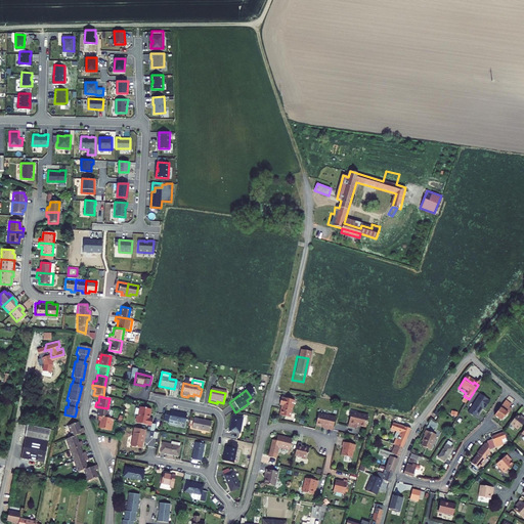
[(476,415),(478,416),(482,408),(484,409),(489,402),(479,396),(467,413),(474,419),(476,415)]
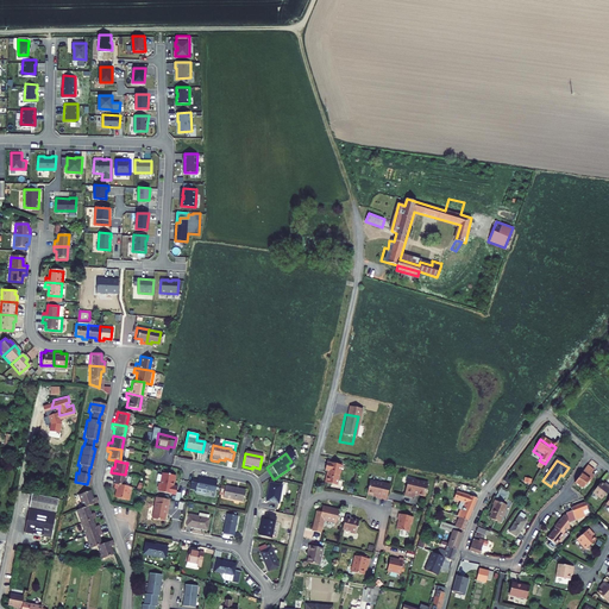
[(324,476),(321,487),(334,489),(338,469),(324,466),(321,475),(324,476)]
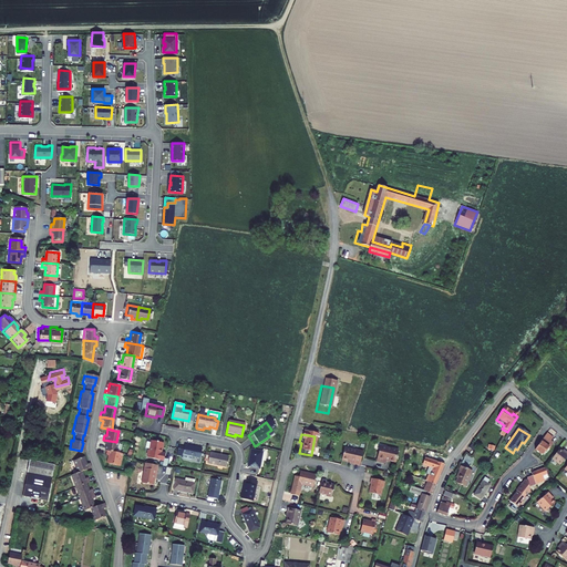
[(546,446),(548,449),(552,444),(548,443),(552,439),(546,435),(535,450),(540,454),(546,446)]
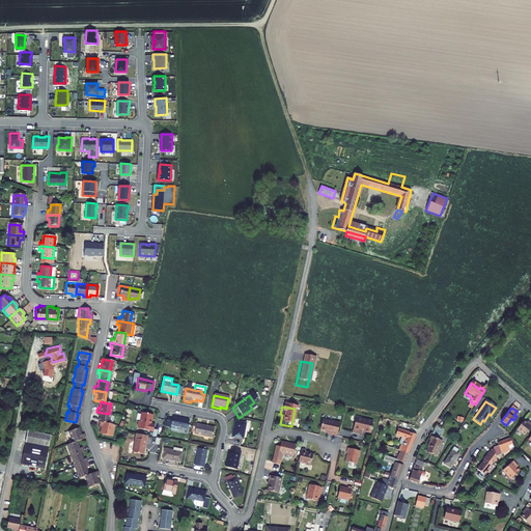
[(98,422),(100,422),(107,424),(109,414),(96,412),(95,416),(99,417),(98,422)]
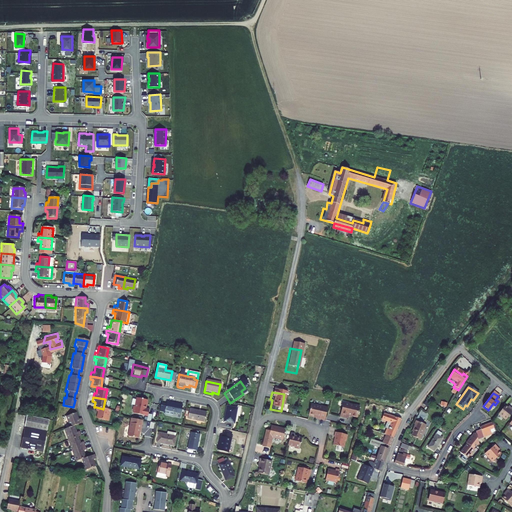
[(145,401),(134,398),(132,407),(131,408),(130,411),(131,412),(131,414),(145,417),(147,410),(143,409),(144,406),(145,401)]
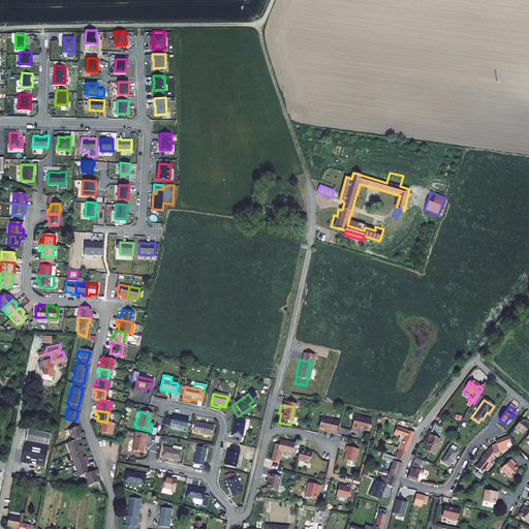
[(169,427),(169,426),(185,430),(188,419),(173,416),(172,419),(166,418),(165,426),(169,427)]
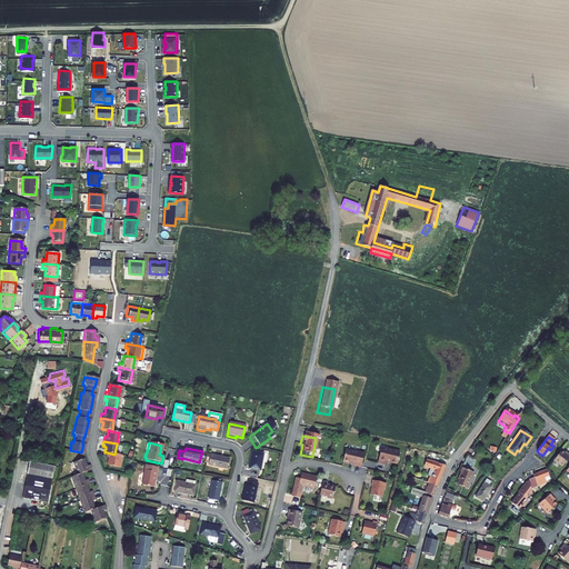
[(357,455),(343,451),(341,465),(349,466),(348,468),(359,470),(361,457),(357,456),(357,455)]
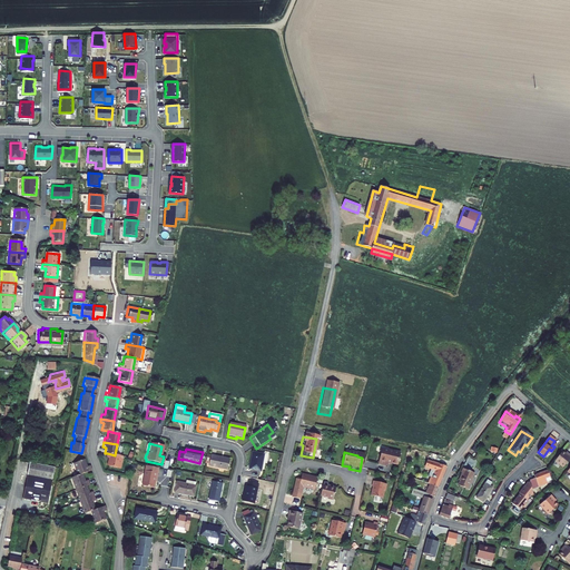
[(380,452),(375,468),(385,470),(386,468),(386,467),(389,467),(394,469),(397,455),(380,452)]
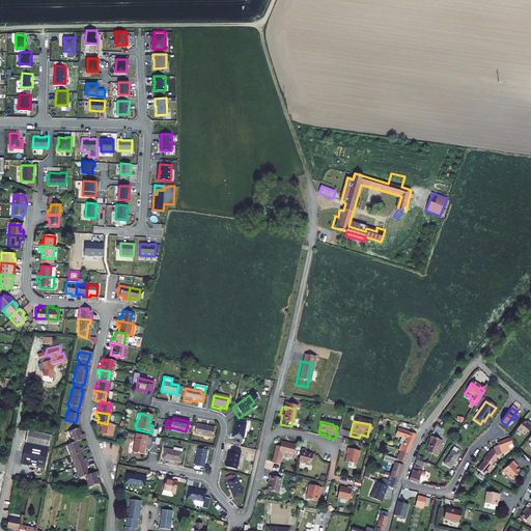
[(101,427),(100,435),(110,437),(112,425),(107,424),(100,422),(99,427),(101,427)]
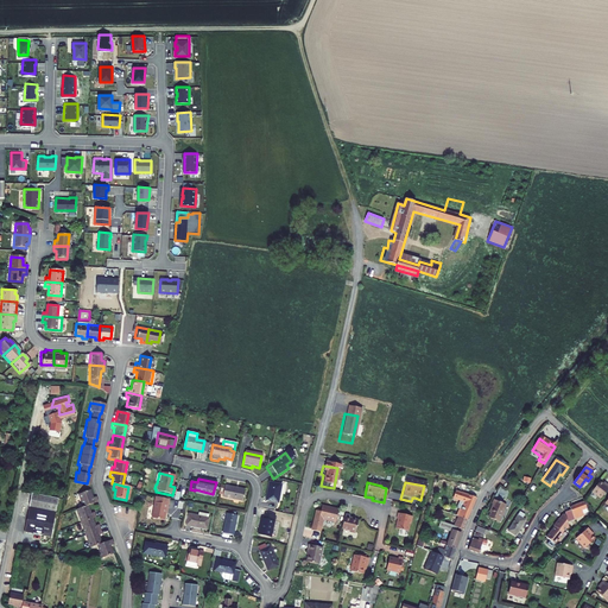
[(279,487),(267,483),(263,502),(274,505),(276,504),(277,496),(279,498),(282,498),(284,486),(279,485),(279,487)]
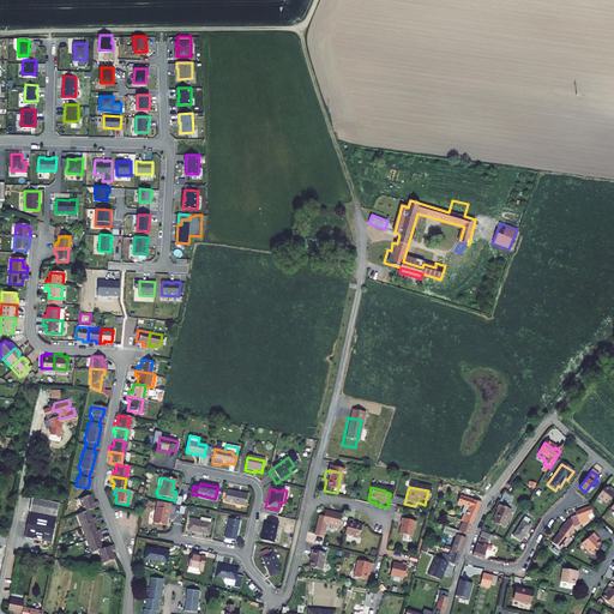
[(464,513),(474,517),(479,505),(462,499),(463,497),(464,497),(465,493),(453,489),(450,504),(465,510),(464,513)]
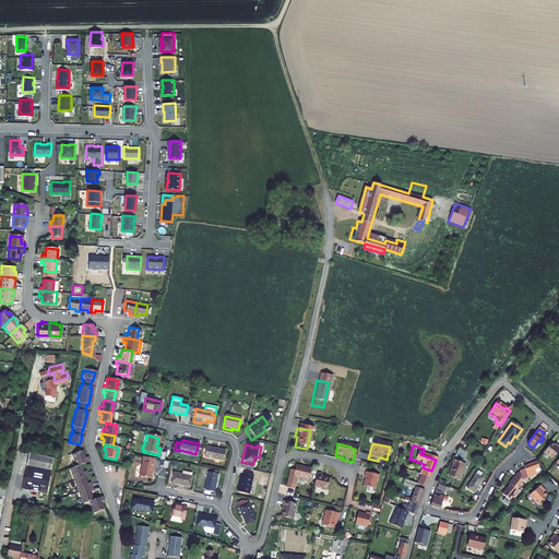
[(552,450),(547,445),(539,455),(548,462),(557,451),(554,448),(552,450)]
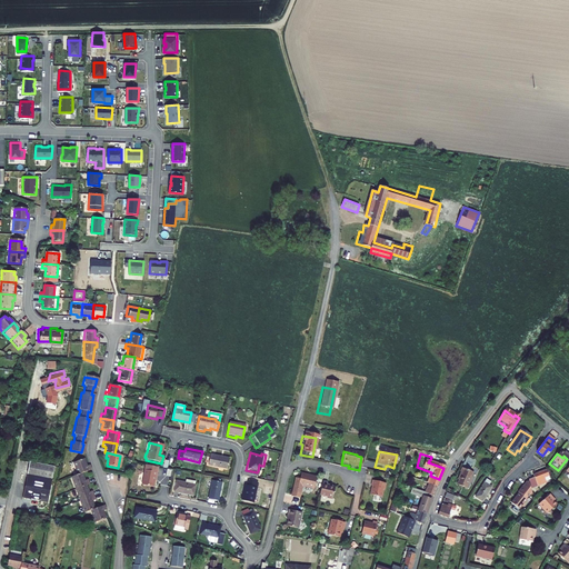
[(209,456),(207,466),(226,470),(228,460),(209,456)]
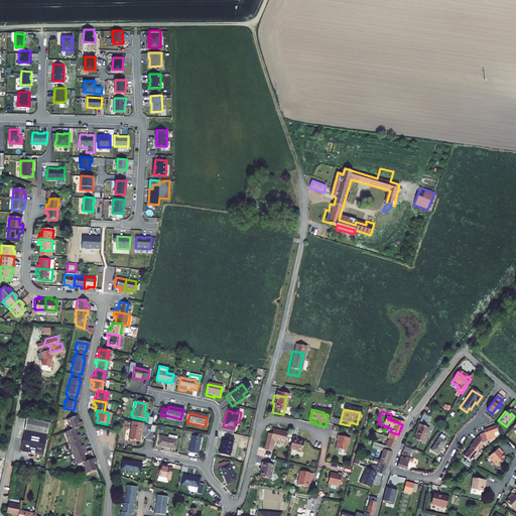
[(82,463),(87,474),(96,470),(93,463),(96,462),(95,458),(86,462),(83,455),(86,454),(83,445),(80,446),(77,440),(80,438),(78,434),(76,435),(73,429),(82,426),(81,422),(78,423),(75,417),(65,420),(70,431),(63,433),(76,466),(82,463)]
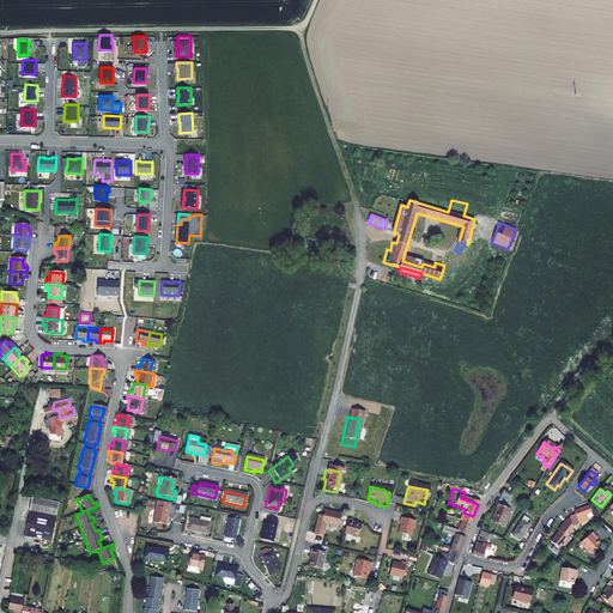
[(28,510),(54,516),(58,502),(31,497),(28,510)]
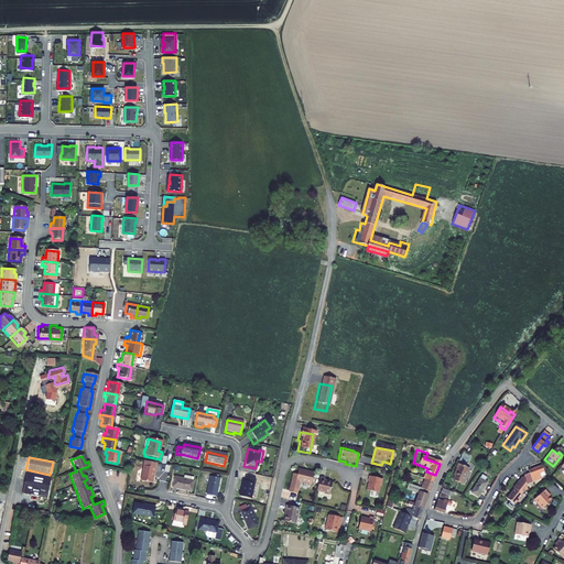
[(154,464),(142,462),(139,481),(150,484),(152,474),(154,464)]
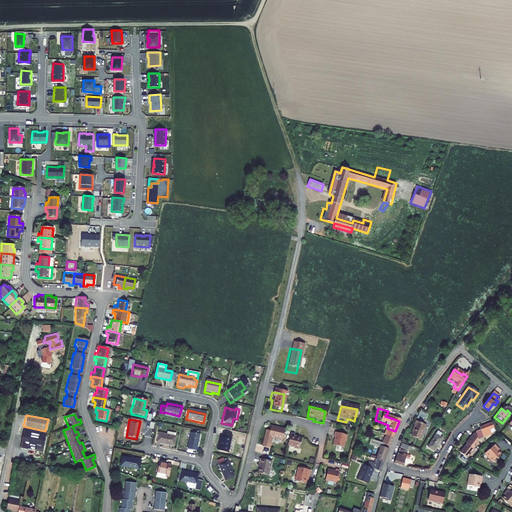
[(420,436),(421,436),(424,431),(423,431),(425,427),(416,422),(412,430),(413,430),(410,437),(418,441),(420,436)]
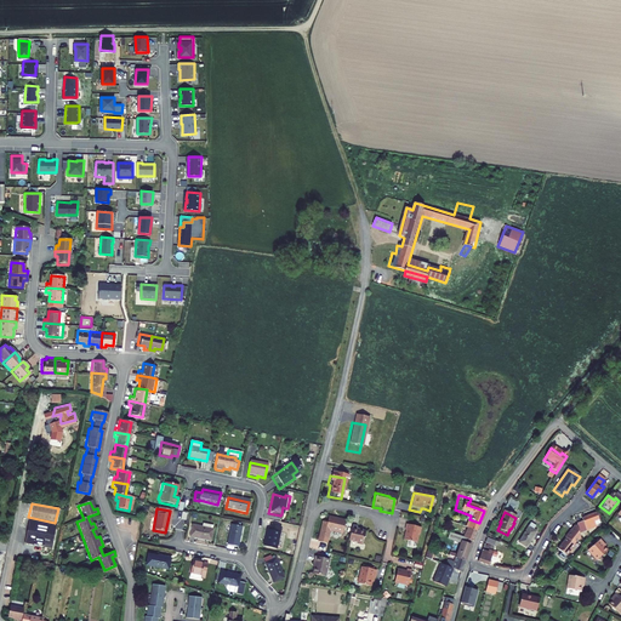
[(585,531),(586,534),(594,530),(592,524),(597,522),(593,514),(580,522),(581,524),(585,531)]
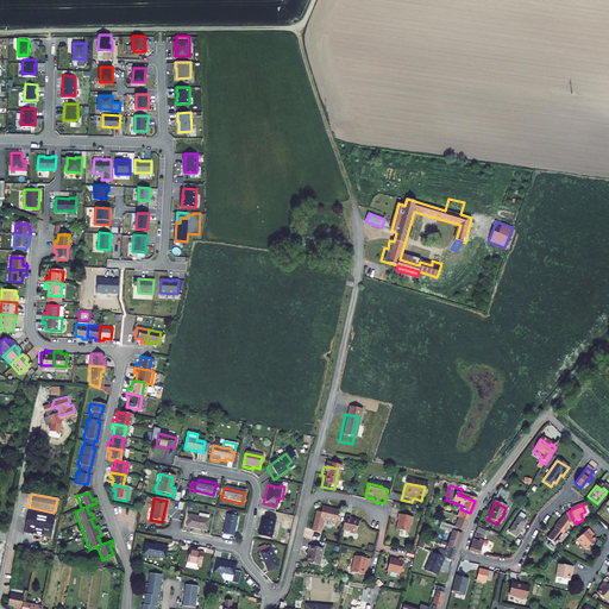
[(23,532),(49,537),(54,513),(27,507),(23,532)]
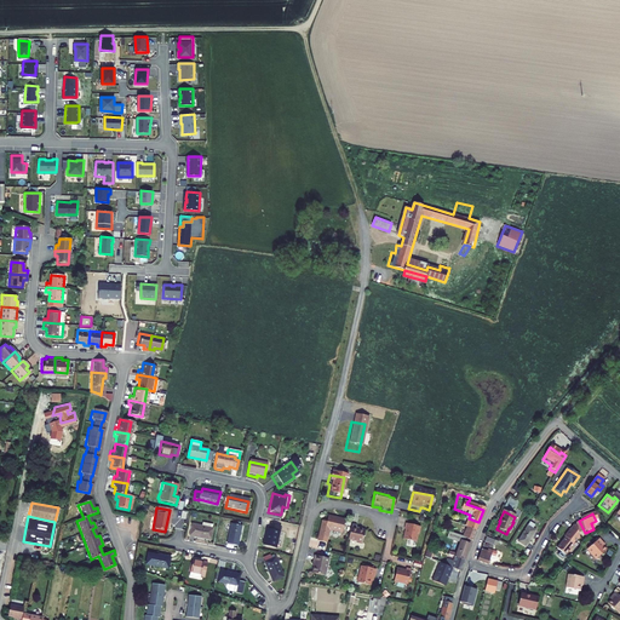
[(319,523),(315,543),(323,545),(326,532),(339,535),(342,522),(326,518),(325,524),(319,523)]
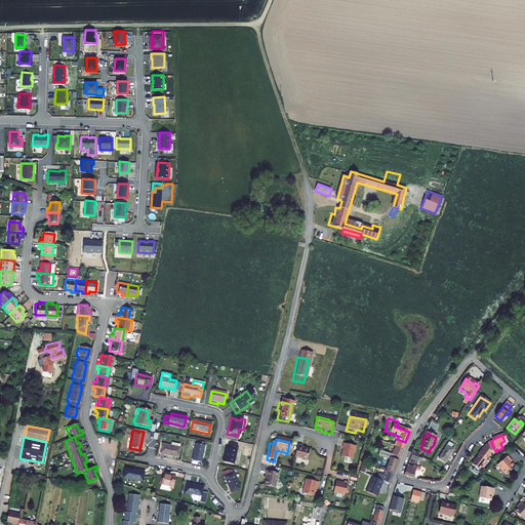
[(397,439),(394,448),(402,450),(405,442),(397,439)]
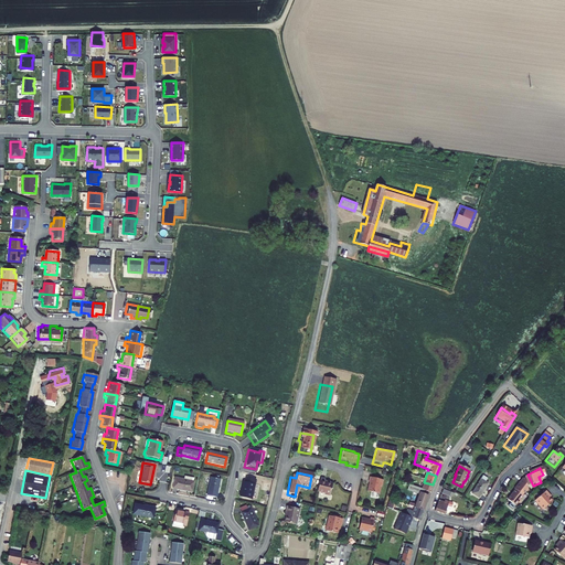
[(176,479),(173,488),(190,492),(193,479),(183,477),(183,480),(176,479)]
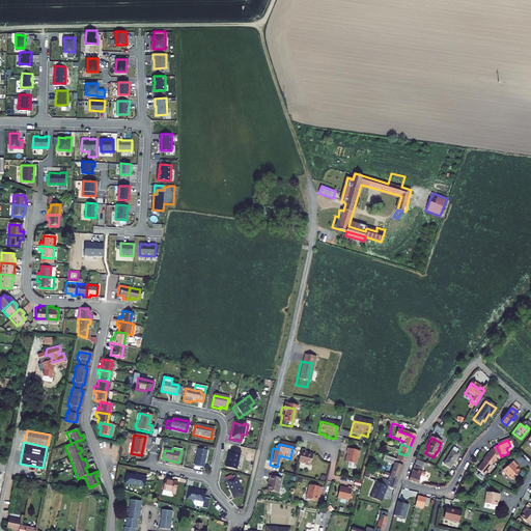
[(492,452),(494,457),(500,454),(497,448),(492,450),(493,451),(491,452),(492,452)]
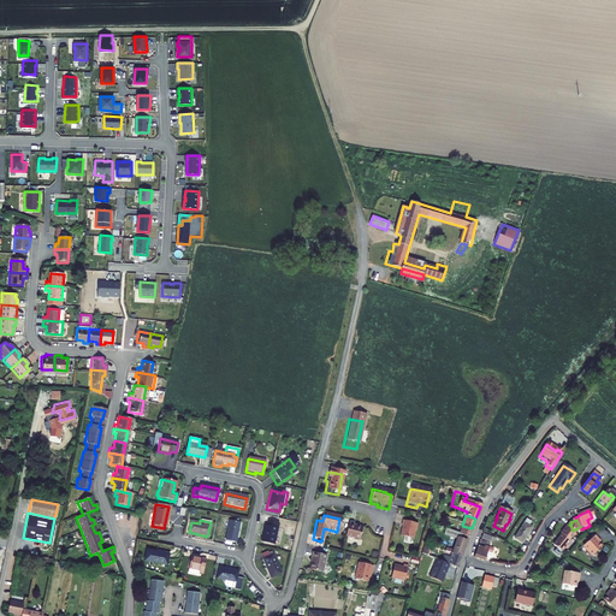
[(513,540),(520,545),(531,528),(527,527),(528,523),(525,521),(513,540)]
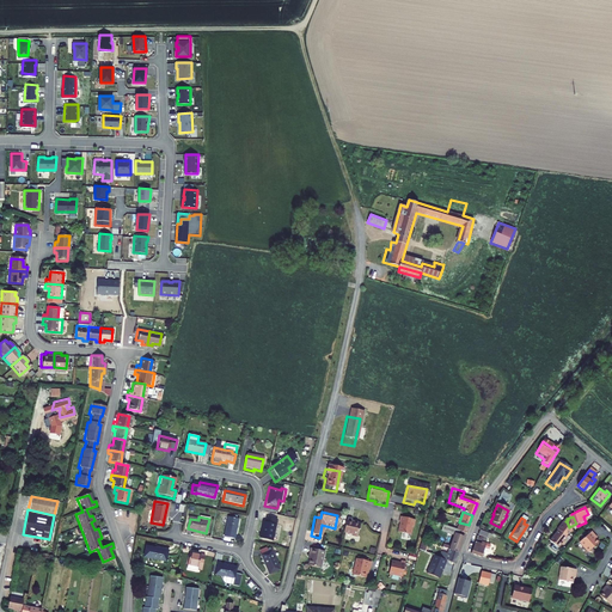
[(226,519),(221,538),(232,540),(237,520),(226,519)]
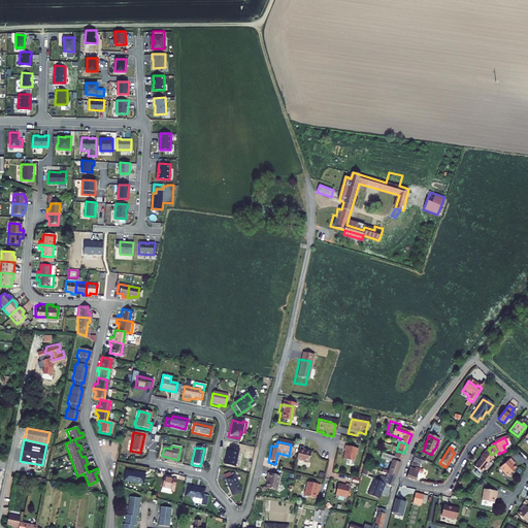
[(297,448),(295,461),(301,462),(300,464),(306,465),(308,454),(306,453),(301,452),(301,451),(301,449),(297,448)]
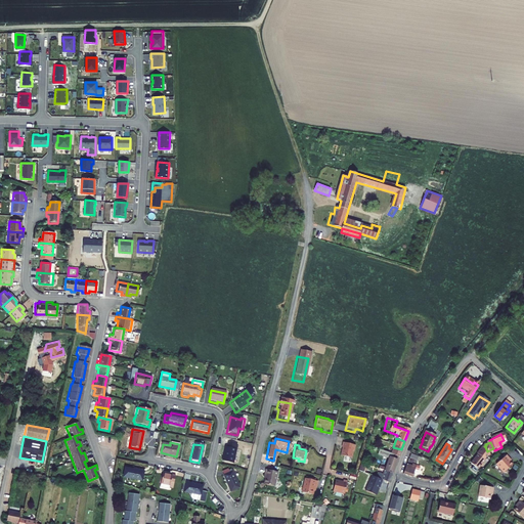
[(340,452),(339,461),(349,463),(351,454),(352,454),(353,448),(341,445),(339,452),(340,452)]
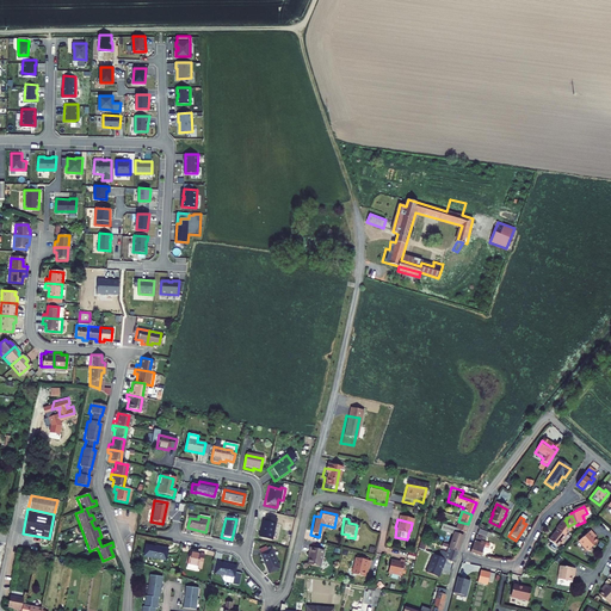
[(568,526),(566,520),(563,522),(555,532),(556,534),(548,544),(556,551),(565,541),(563,539),(567,536),(572,534),(569,528),(568,526)]
